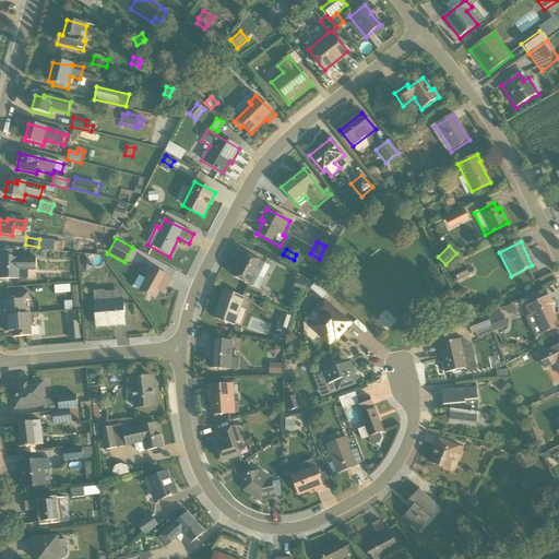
[(259,277),(265,264),(242,253),(238,262),(240,264),(234,277),(258,289),(263,280),(259,277)]
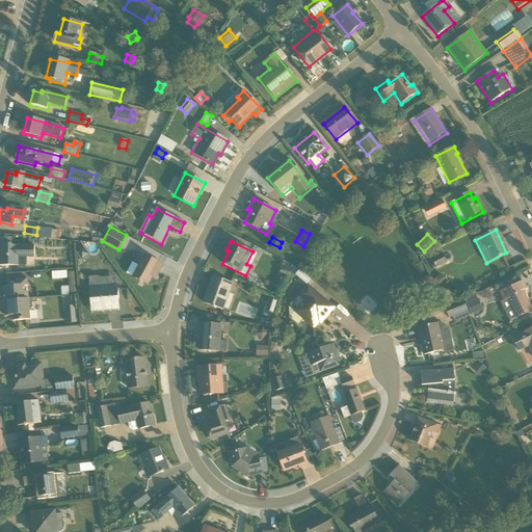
[(34,258),(34,244),(0,244),(0,266),(19,266),(19,258),(34,258)]
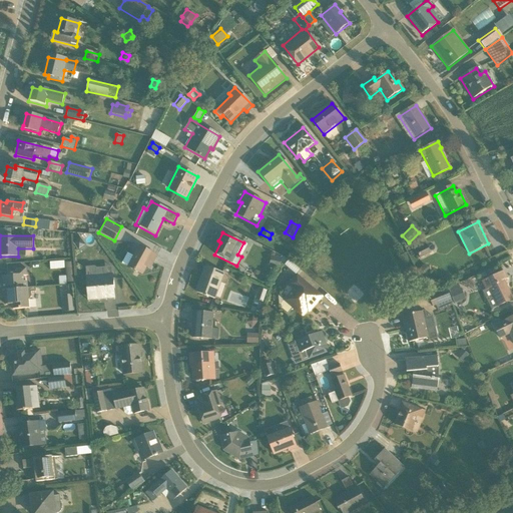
[(431,253),(424,240),(413,245),(420,260),(431,253)]
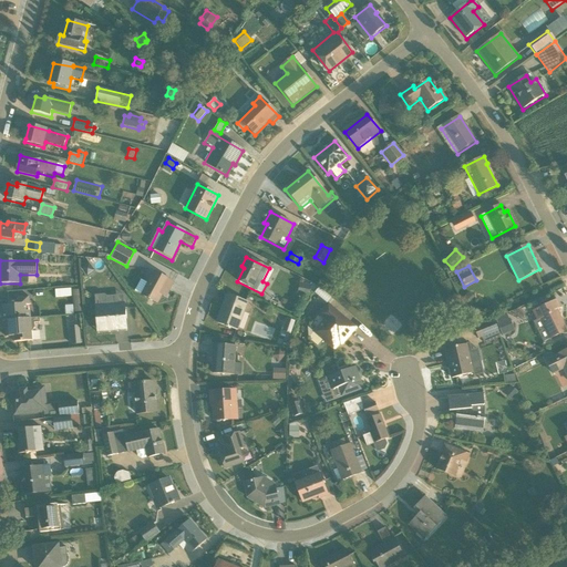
[(168,294),(174,282),(153,271),(140,296),(157,306),(164,291),(168,294)]
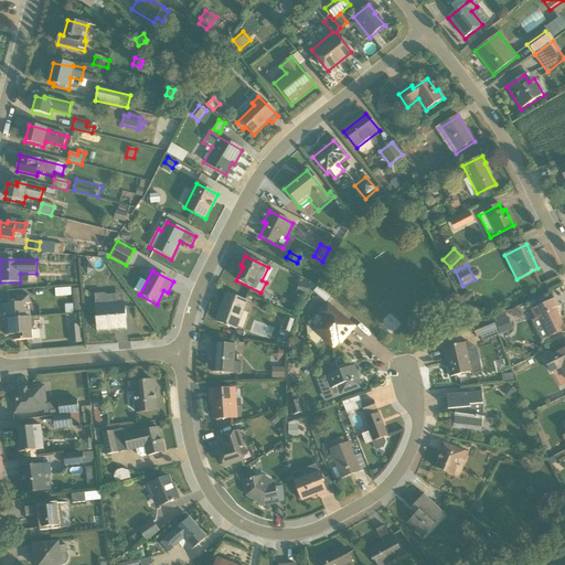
[(65,306),(65,315),(73,313),(73,312),(81,311),(78,289),(72,290),(72,305),(65,306)]
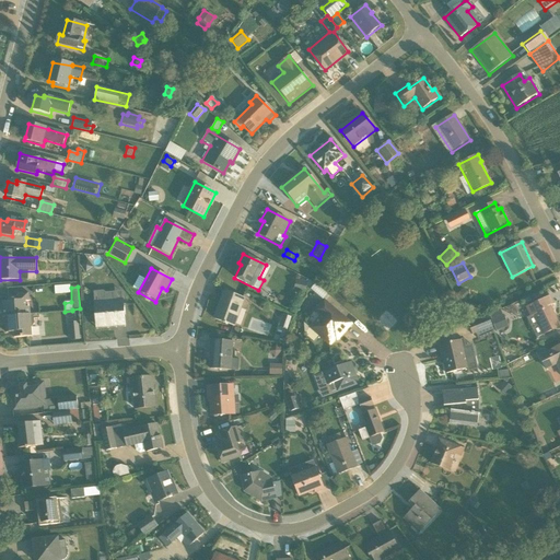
[(245,300),(224,292),(214,319),(235,327),(245,300)]
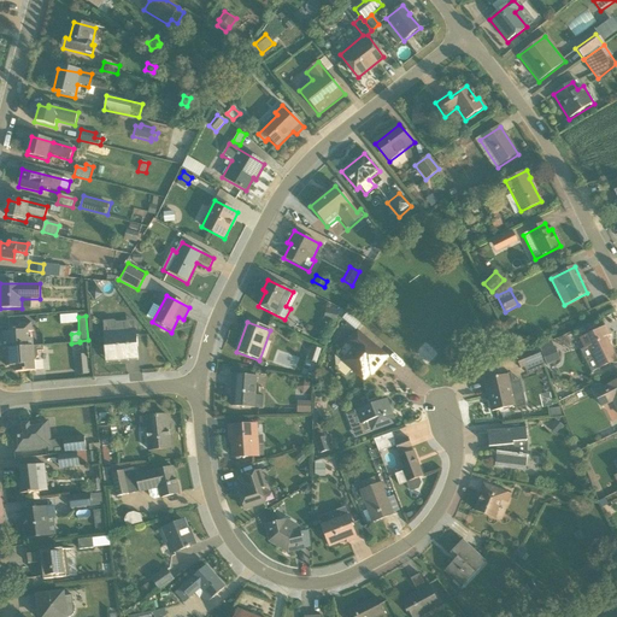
[(9,333),(0,334),(1,351),(5,351),(34,348),(33,339),(29,339),(28,333),(33,333),(31,323),(18,324),(18,328),(9,329),(9,333)]
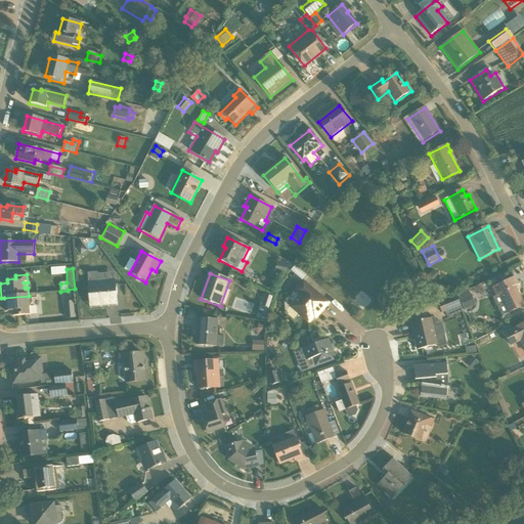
[(94,275),(90,276),(88,278),(90,309),(117,307),(115,279),(97,281),(97,277),(94,275)]
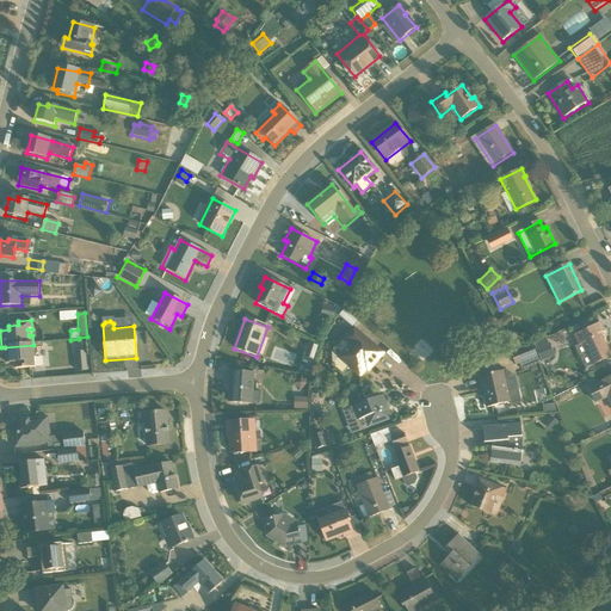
[(610,356),(600,334),(604,333),(598,322),(594,325),(574,334),(579,344),(573,347),(585,370),(610,356)]
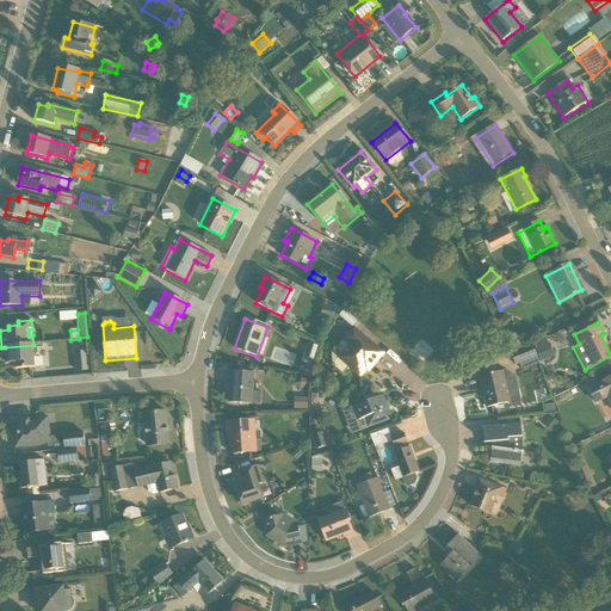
[(343,339),(349,344),(335,360),(362,381),(384,352),(352,327),(343,339)]
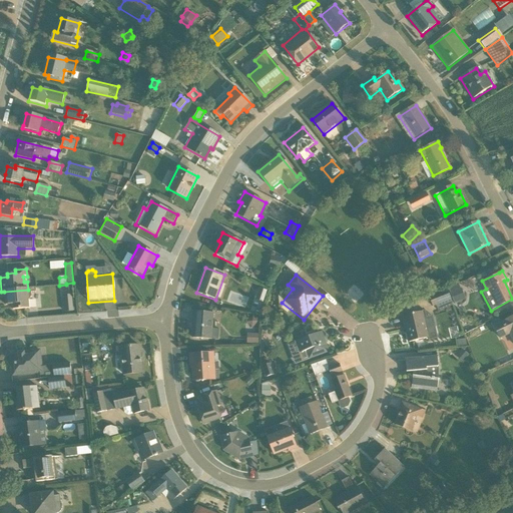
[(264,301),(268,290),(259,287),(254,299),(264,301)]
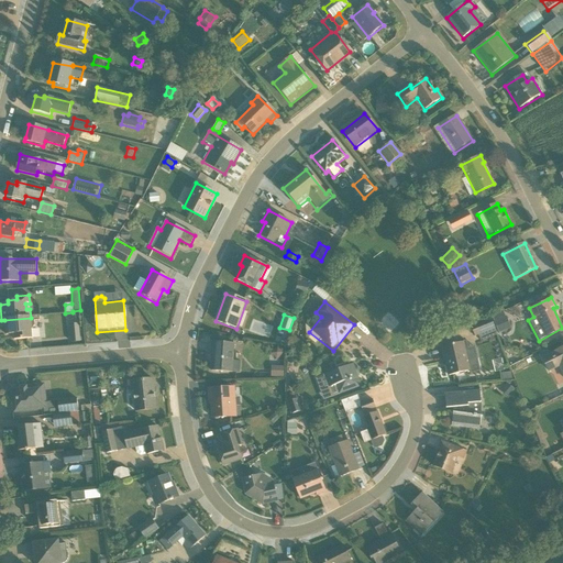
[(508,317),(496,320),(499,332),(511,328),(508,317)]
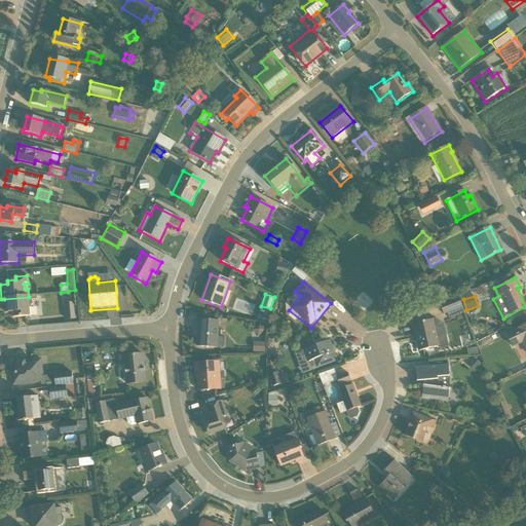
[(36,300),(36,297),(29,297),(4,299),(5,313),(13,312),(13,318),(31,317),(29,300),(36,300)]
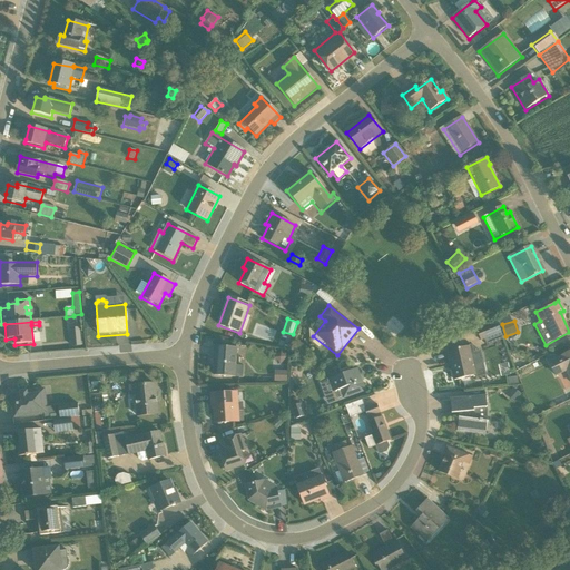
[(497,322),(477,330),(481,341),(483,341),(485,346),(503,340),(497,322)]
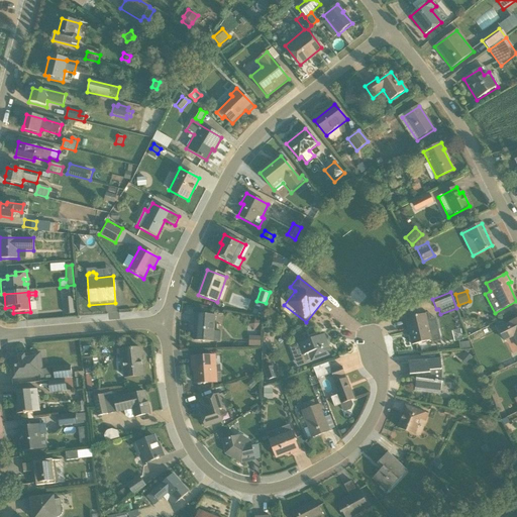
[(64,304),(65,315),(73,314),(72,303),(64,304)]
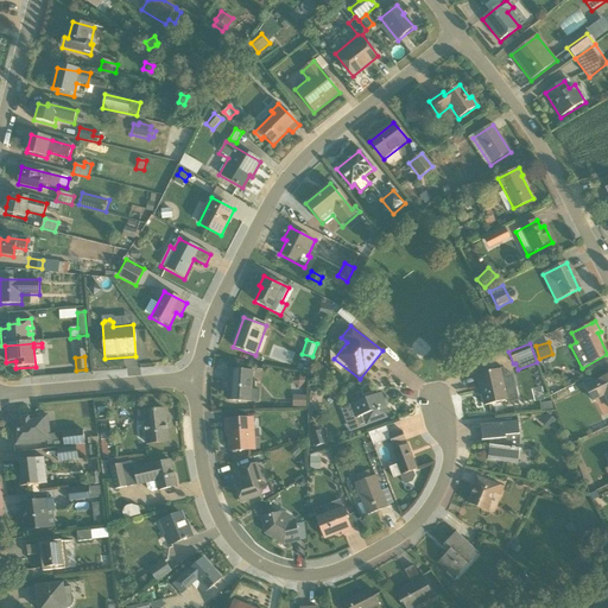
[(230,382),(229,401),(260,403),(260,391),(253,390),(254,371),(228,369),(227,382),(230,382)]
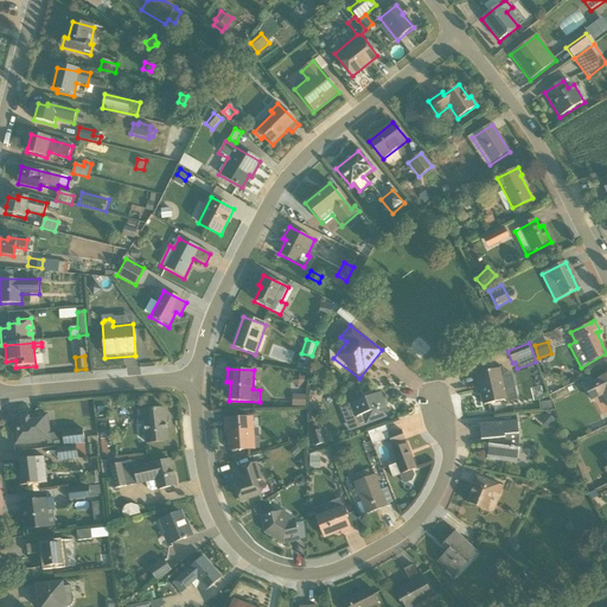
[(509,398),(502,369),(477,375),(484,404),(509,398)]
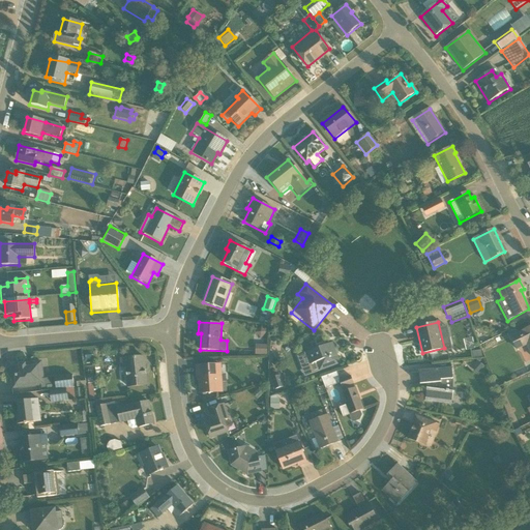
[(529,328),(514,336),(511,331),(504,334),(507,340),(510,339),(517,351),(525,346),(529,356),(529,328)]
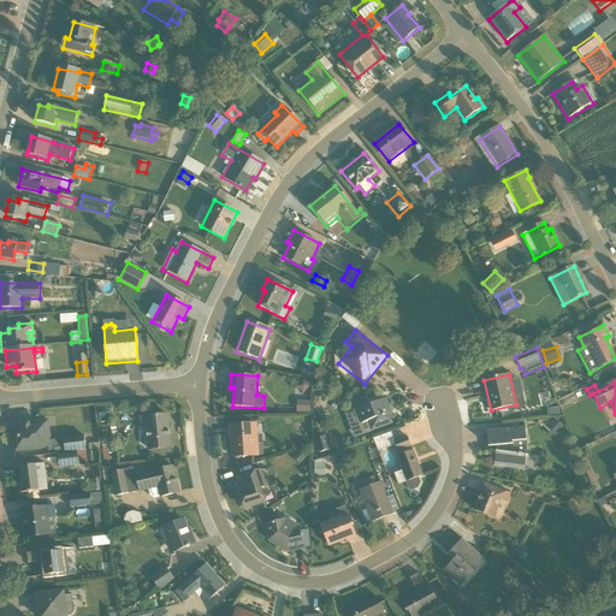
[(302,414),(311,406),(303,400),(296,408),(302,414)]
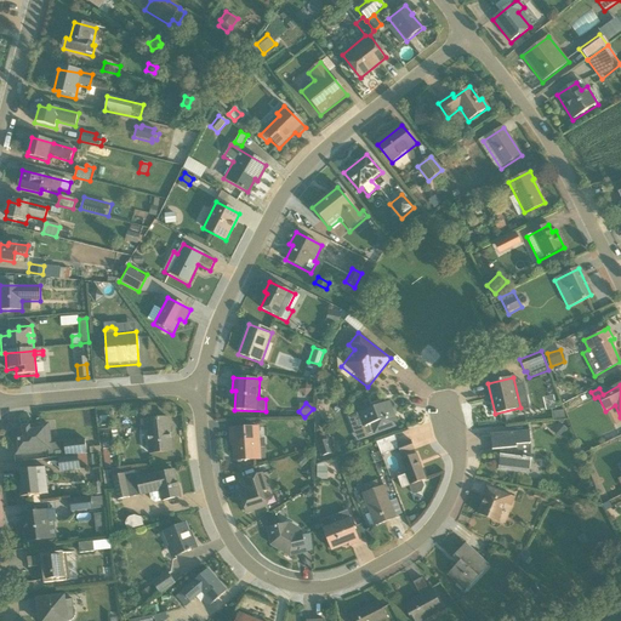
[(389,403),(347,419),(355,442),(398,426),(389,403)]
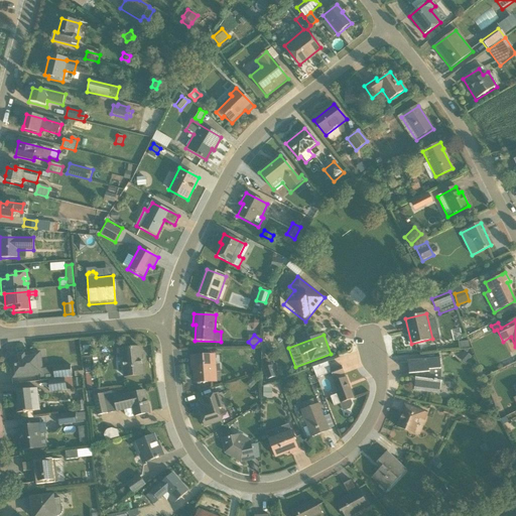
[(93,343),(83,343),(83,351),(93,352),(93,343)]
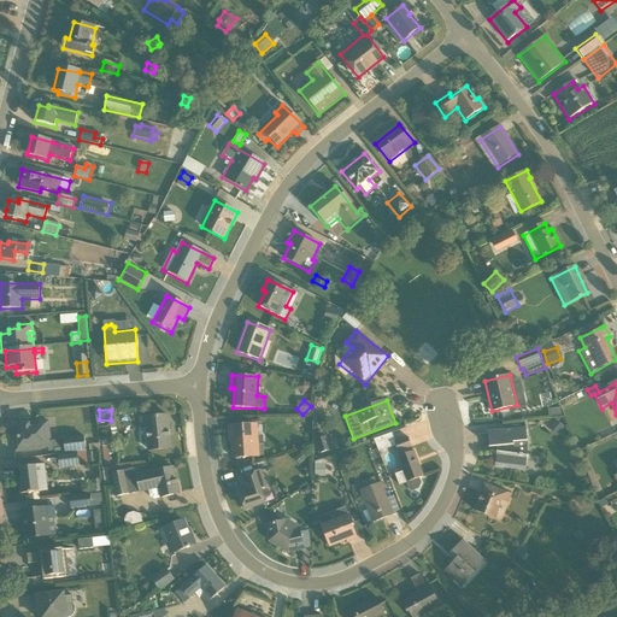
[(170,450),(166,416),(140,418),(141,429),(145,428),(147,452),(170,450)]
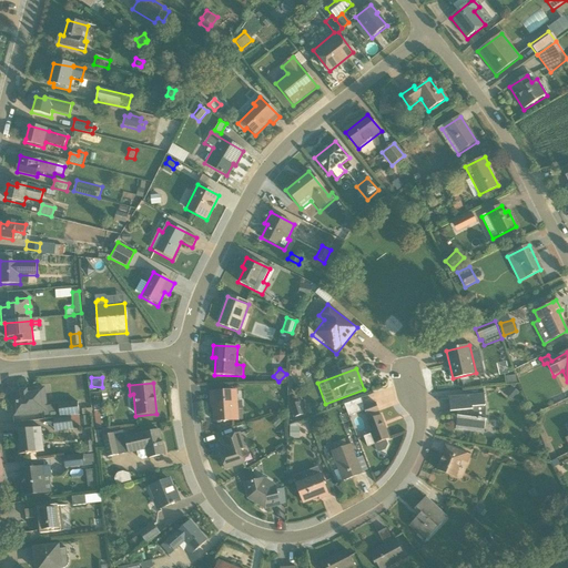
[(518,393),(510,387),(505,396),(513,402),(518,393)]
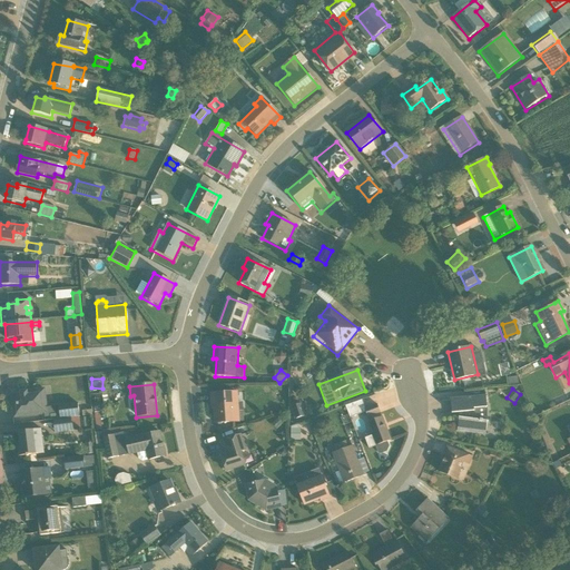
[(12,404),(13,419),(47,414),(43,390),(22,393),(12,404)]
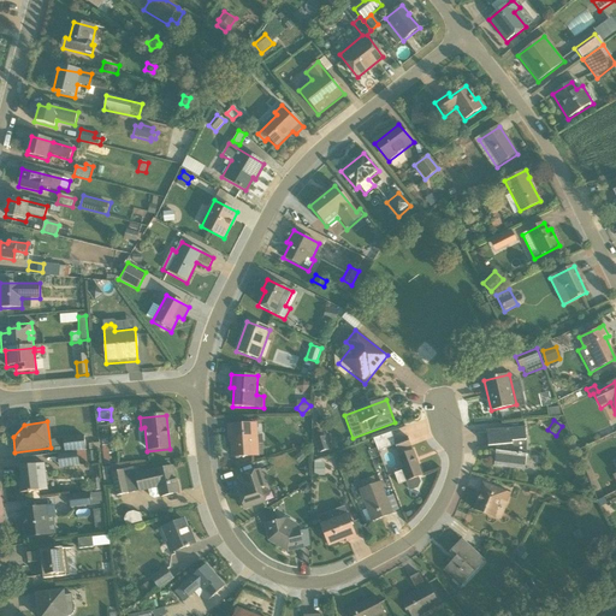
[(258,434),(258,425),(229,426),(229,442),(231,442),(231,458),(264,457),(262,434),(258,434)]
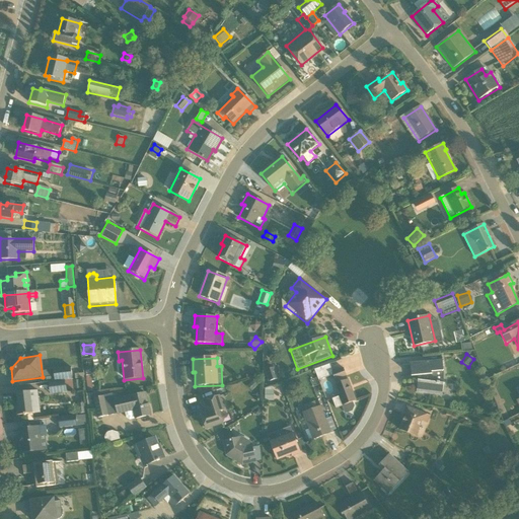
[(411,375),(418,375),(419,381),(417,395),(442,398),(444,384),(443,372),(442,361),(410,365),(411,375)]
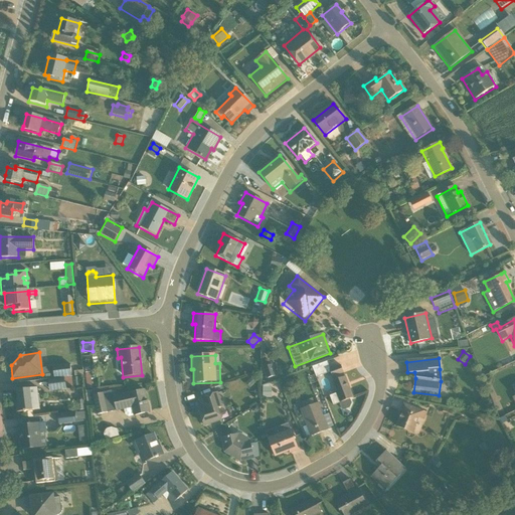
[(276,376),(272,363),(263,366),(267,379),(276,376)]
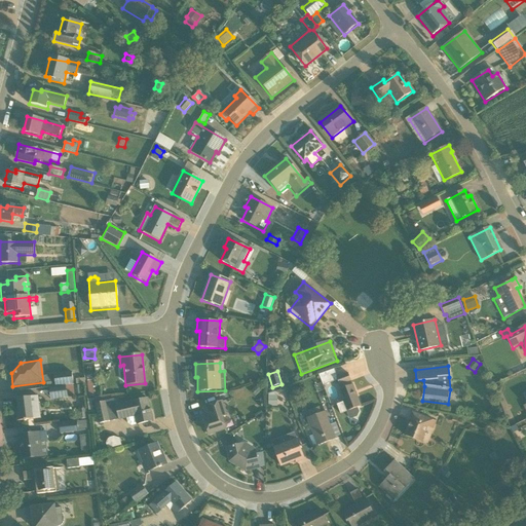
[(54,386),(73,385),(72,372),(53,374),(54,386)]
